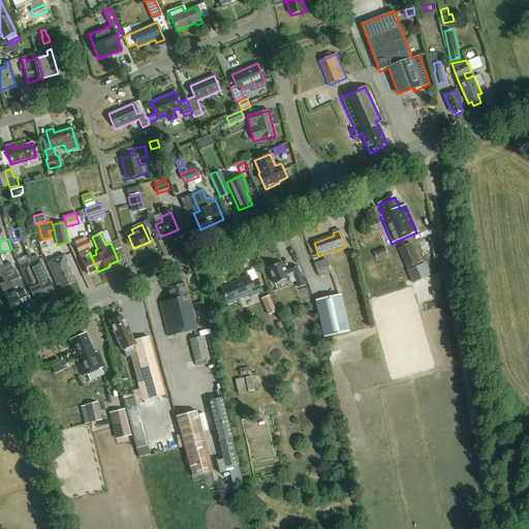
[(74,245),(80,256),(87,274),(97,270),(89,252),(90,252),(89,249),(91,248),(87,239),(74,245)]
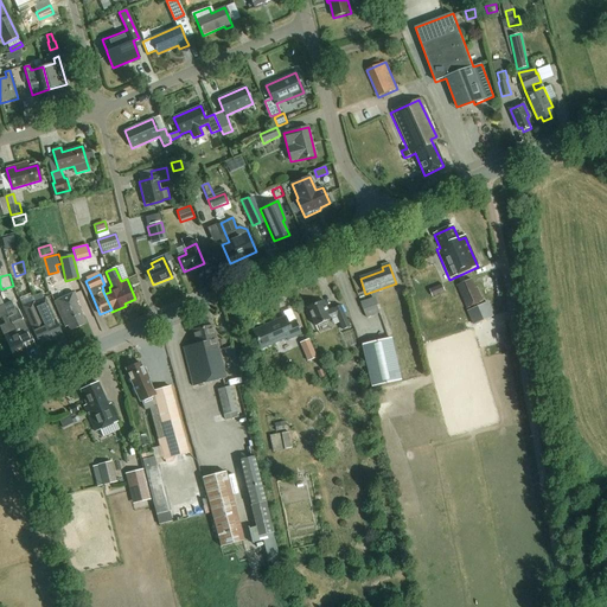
[(472,279),(457,286),(467,308),(470,308),(474,320),(486,315),(480,302),(484,301),(478,287),(477,288),(472,279)]
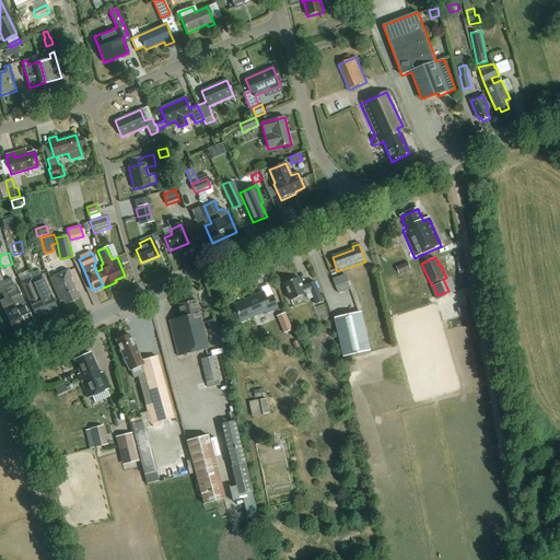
[(408,263),(397,267),(399,275),(411,269),(408,263)]
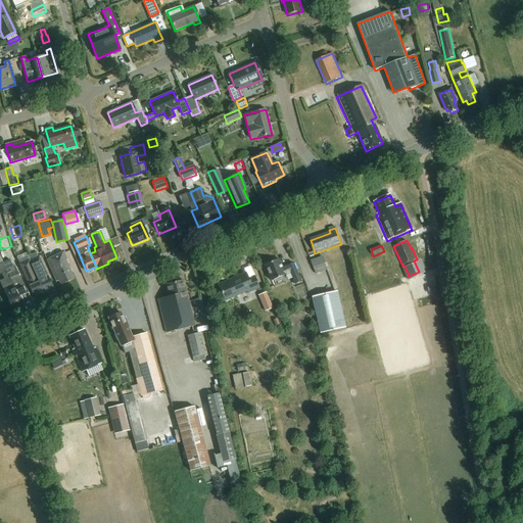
[(65,251),(45,259),(54,282),(57,281),(59,286),(74,280),(65,262),(68,259),(65,251)]
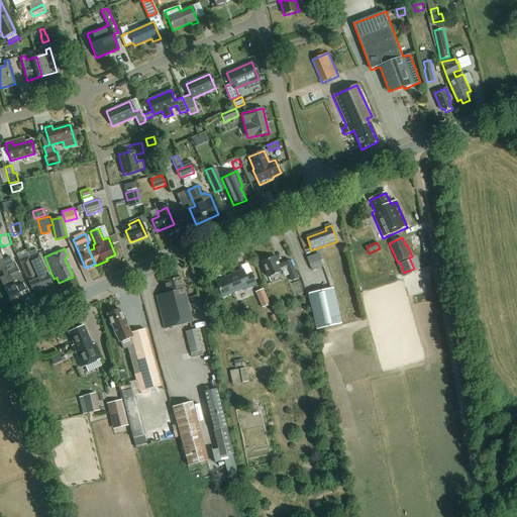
[(34,250),(27,253),(28,257),(42,289),(50,285),(36,254),(34,250)]
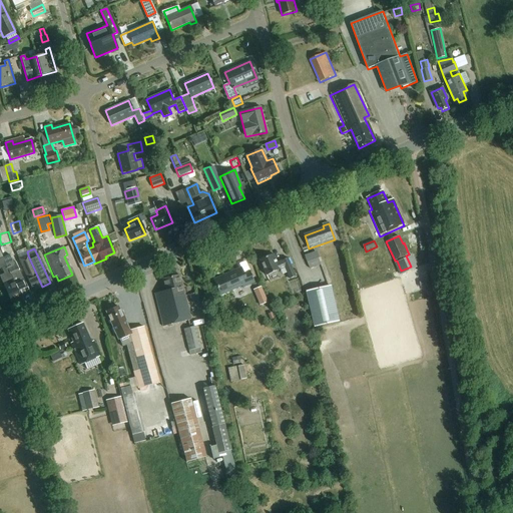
[(18,259),(19,260),(18,260),(33,291),(42,287),(28,255),(27,251),(20,254),(21,258),(18,259)]
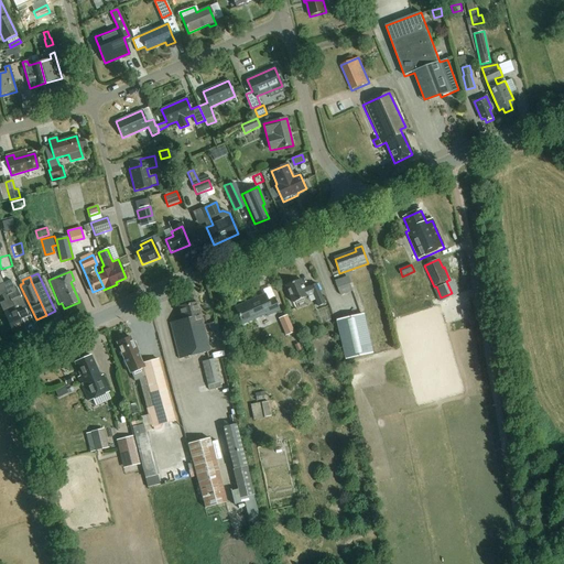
[(0,295),(4,293),(8,300),(0,302),(0,304),(12,331),(22,326),(7,292),(3,283),(2,283),(0,278),(0,295)]
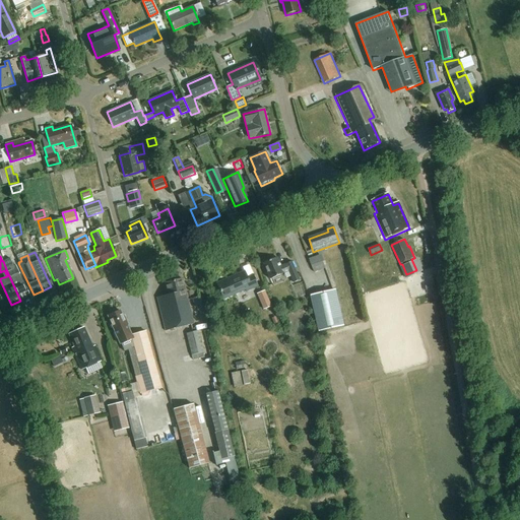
[(15,265),(13,266),(9,258),(3,261),(6,269),(20,301),(29,297),(15,265)]
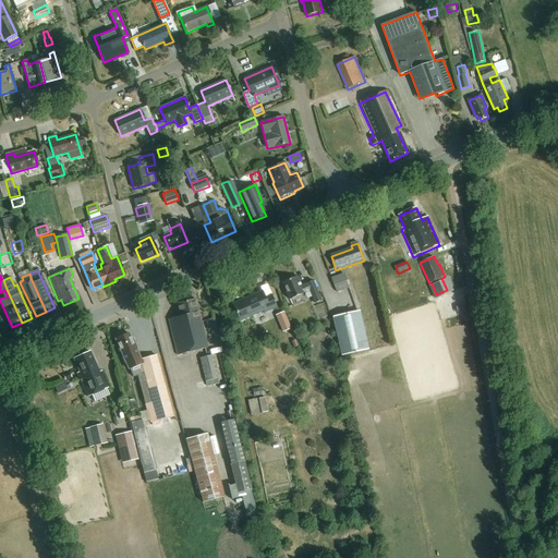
[(310,298),(312,296),(314,303),(320,301),(313,283),(302,288),(296,277),(282,283),(290,301),(308,293),(310,298)]
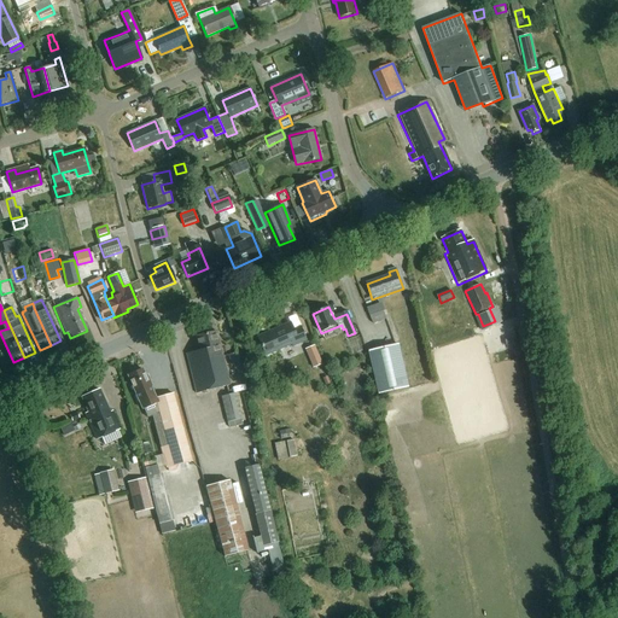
[(388,319),(385,312),(371,316),(373,324),(388,319)]
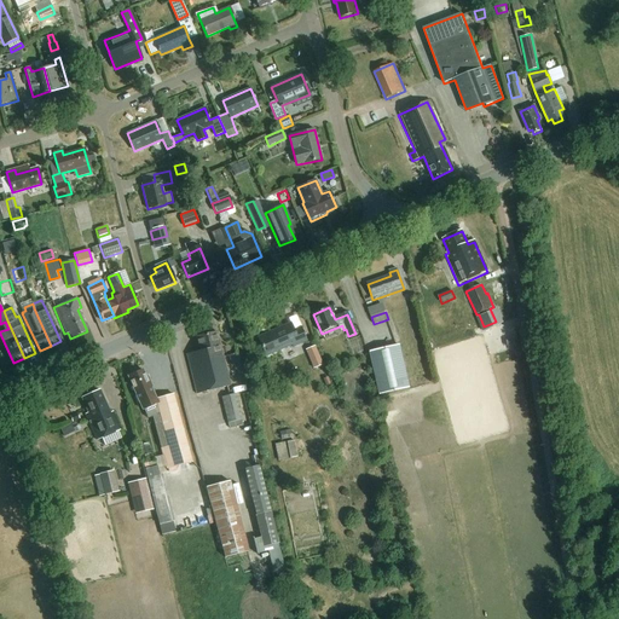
[(296,346),(307,341),(301,328),(293,331),(290,324),(259,339),(266,356),(295,342),(296,346)]
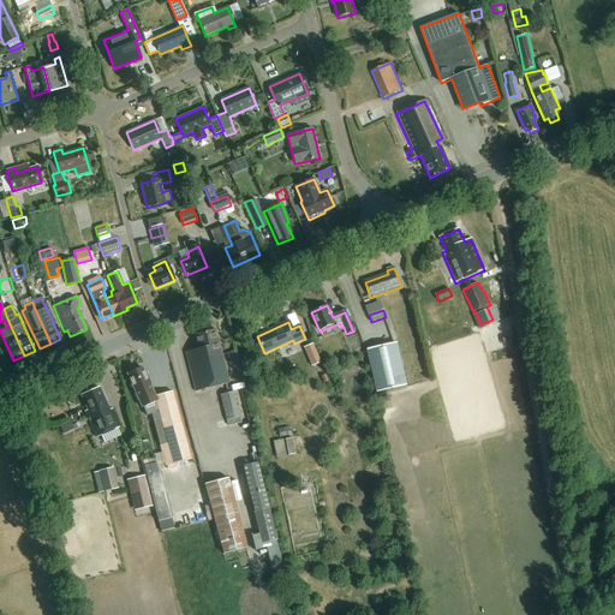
[(196,392),(228,384),(215,330),(193,336),(197,350),(186,352),(196,392)]
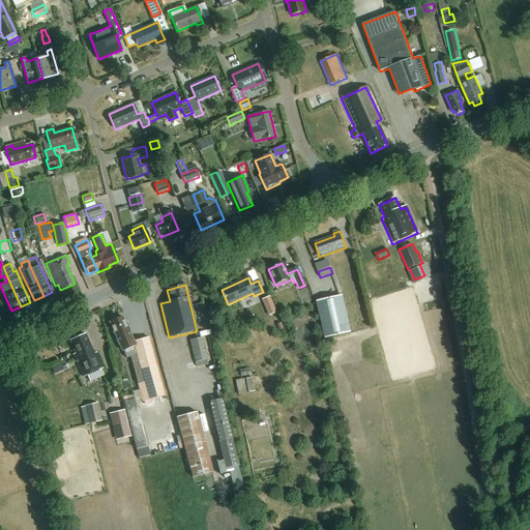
[(269,296),(262,299),(268,316),(276,313),(269,296)]
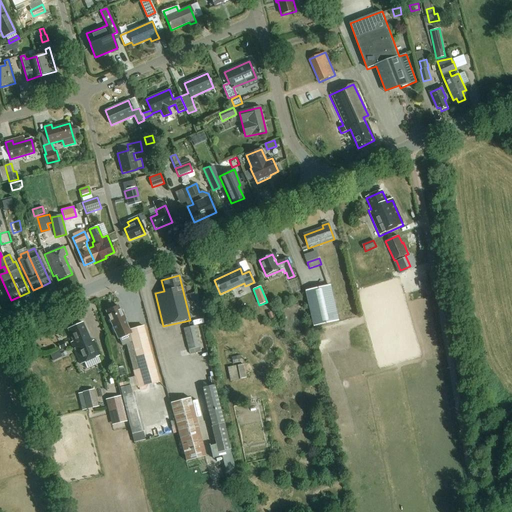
[(330,287),(306,293),(315,328),(338,323),(330,287)]
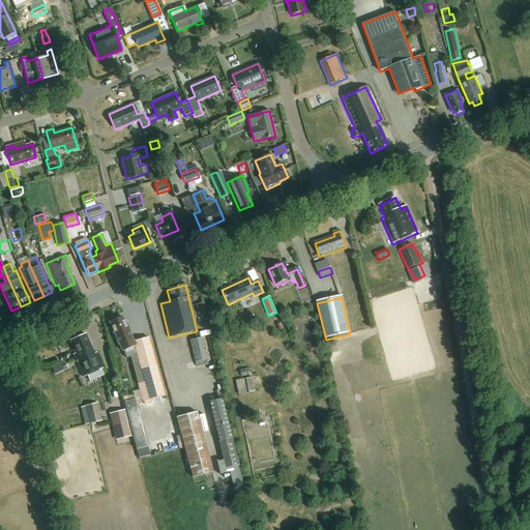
[(196,304),(198,315),(205,313),(203,302),(196,304)]
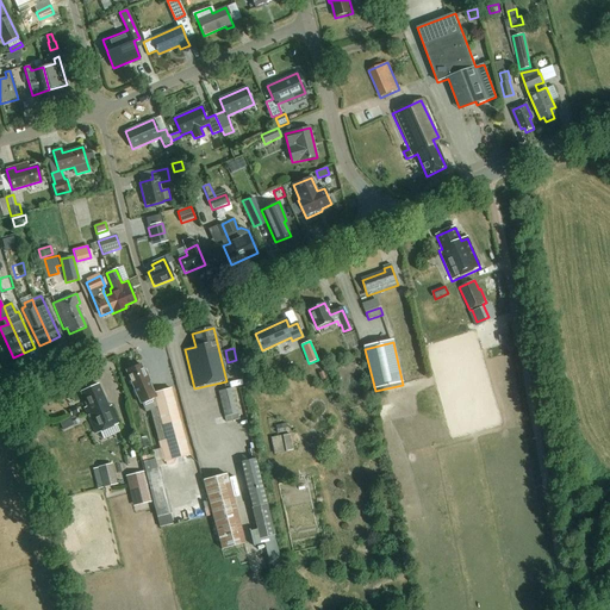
[(154,398),(156,408),(149,409),(159,441),(157,441),(163,462),(165,462),(166,466),(175,464),(174,460),(190,455),(172,387),(154,392),(150,385),(151,384),(145,371),(143,372),(139,365),(126,371),(134,388),(141,404),(154,398)]
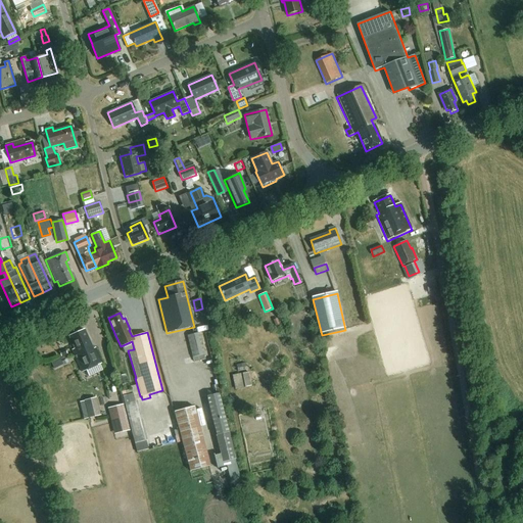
[(279,318),(273,320),(276,327),(281,324),(279,318)]
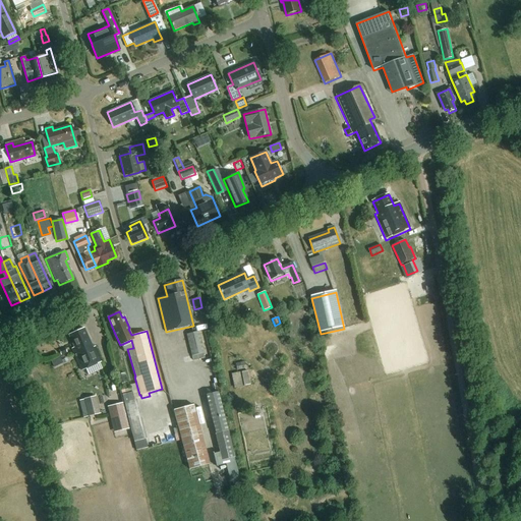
[(81,371),(102,362),(95,347),(93,348),(83,329),(68,336),(73,349),(71,350),(81,371)]
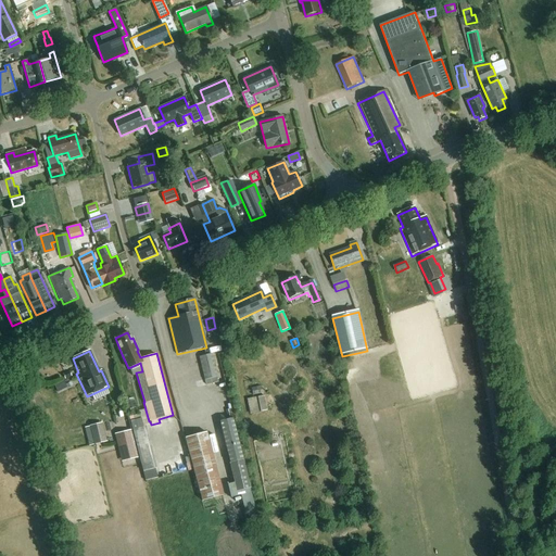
[(205,380),(217,378),(212,354),(200,357),(205,380)]
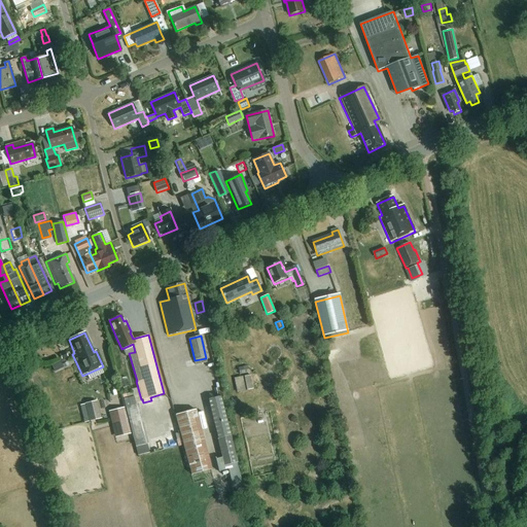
[(247,366),(238,369),(240,375),(248,373),(247,366)]
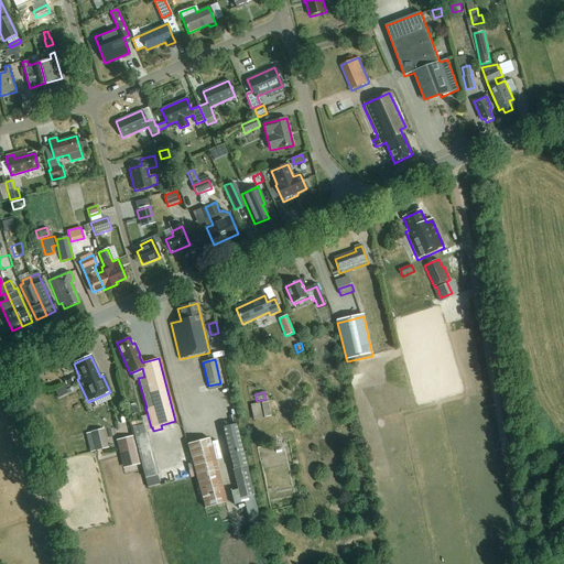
[(260,403),(250,404),(253,421),(262,419),(260,403)]
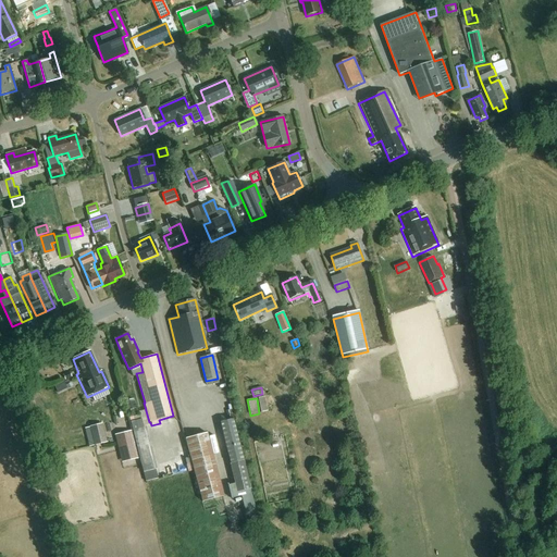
[(134,401),(125,404),(126,410),(130,409),(136,408),(134,401)]
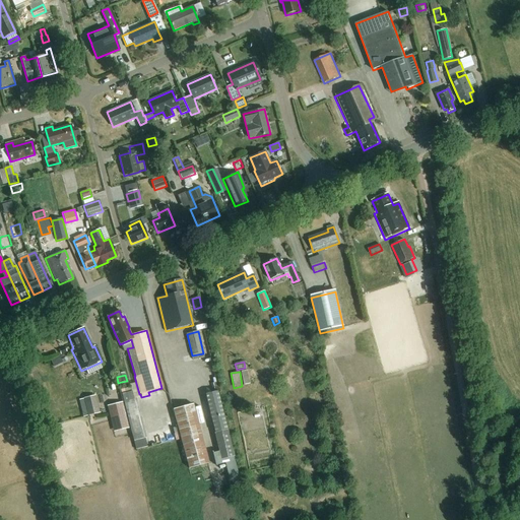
[(109,405),(107,406),(113,432),(129,428),(120,391),(107,394),(109,405)]
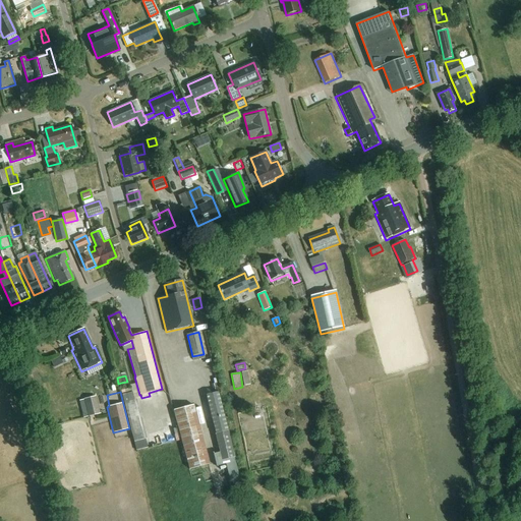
[(228,430),(219,392),(206,395),(216,433),(228,430)]
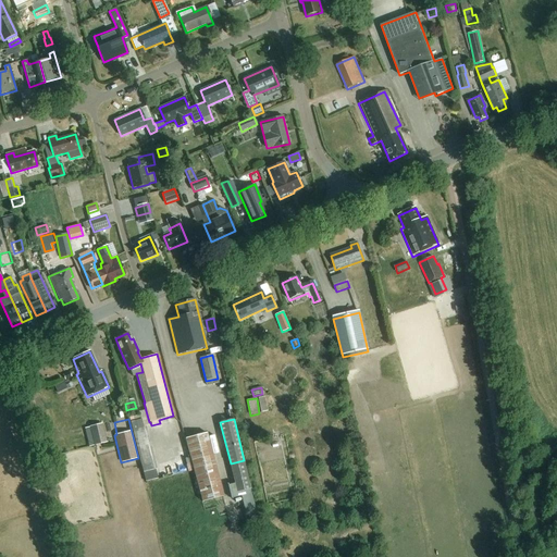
[(90,426),(95,445),(107,443),(102,424),(90,426)]
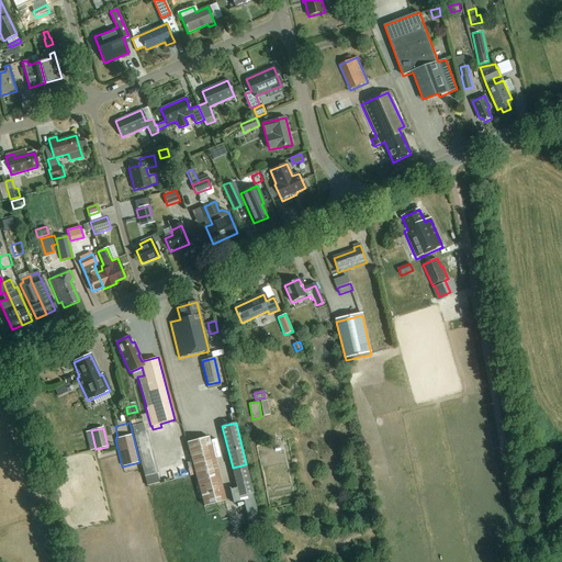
[(147,431),(134,435),(142,467),(146,485),(159,483),(157,473),(158,473),(147,431)]
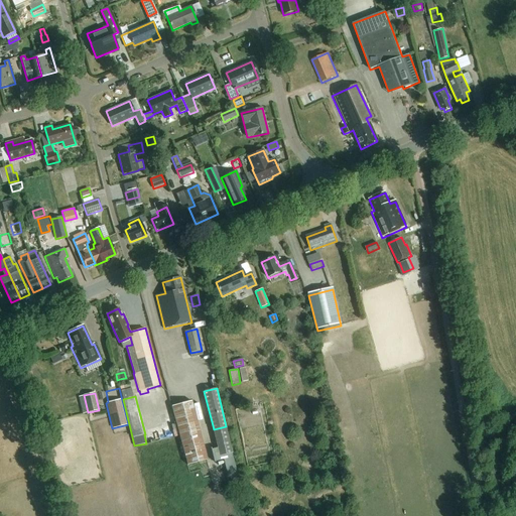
[(191,401),(171,406),(187,465),(207,460),(191,401)]
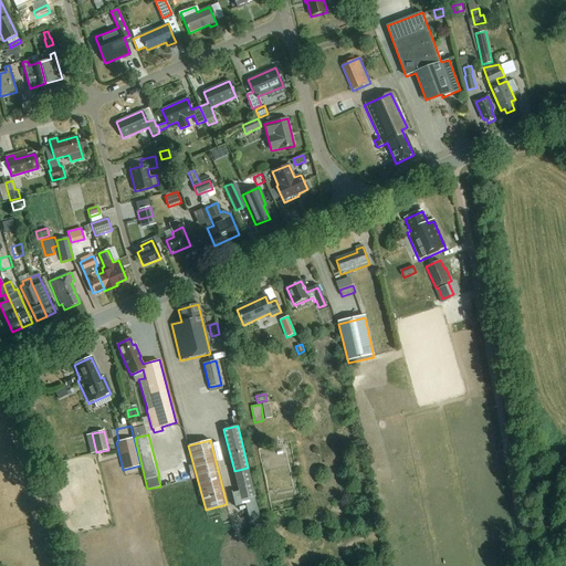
[(234,471),(233,471),(240,501),(255,496),(248,468),(234,471)]
